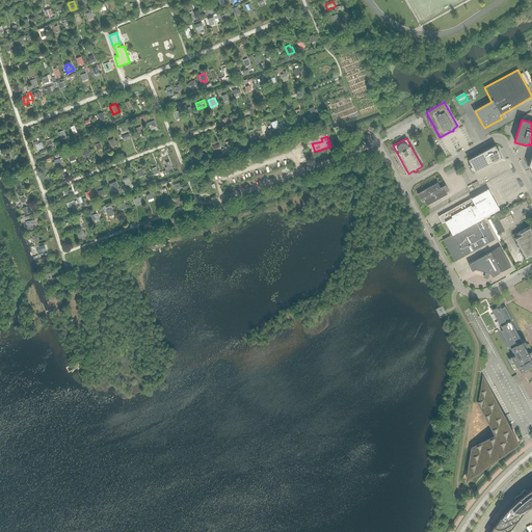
[(495,144),(468,160),(472,166),(470,167),(473,171),(502,157),(495,144)]
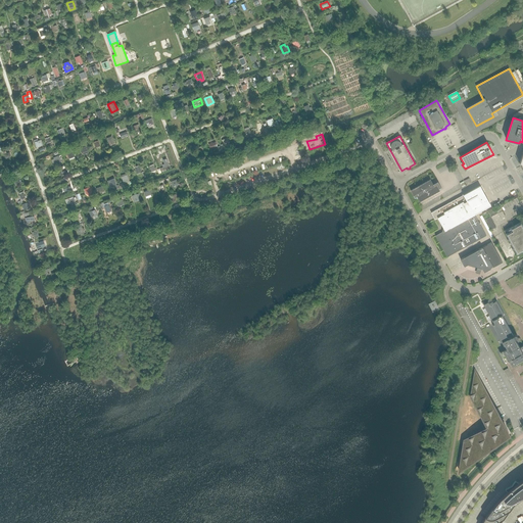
[(86,146),(81,148),(81,149),(82,153),(83,155),(89,153),(86,146)]
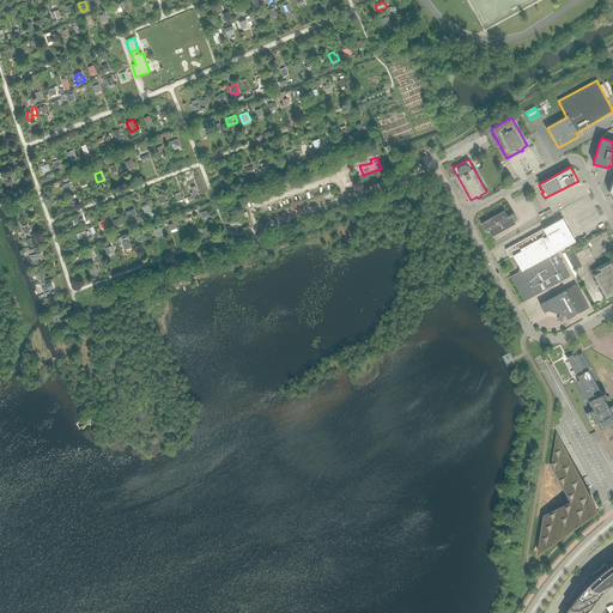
[(134,210),(126,212),(129,220),(137,218),(134,210)]
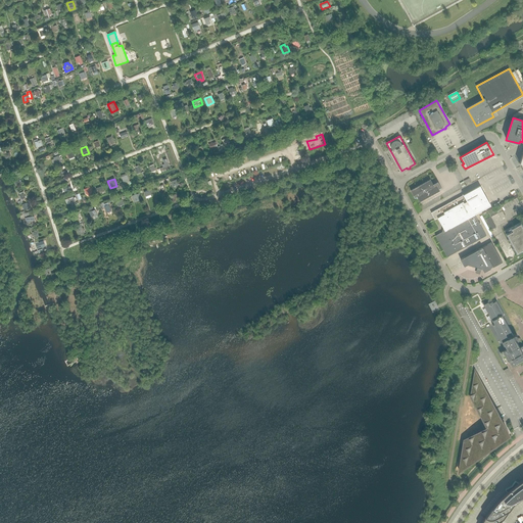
[(411,190),(415,198),(417,197),(420,201),(439,191),(439,189),(441,188),(438,182),(433,184),(430,180),(411,190)]
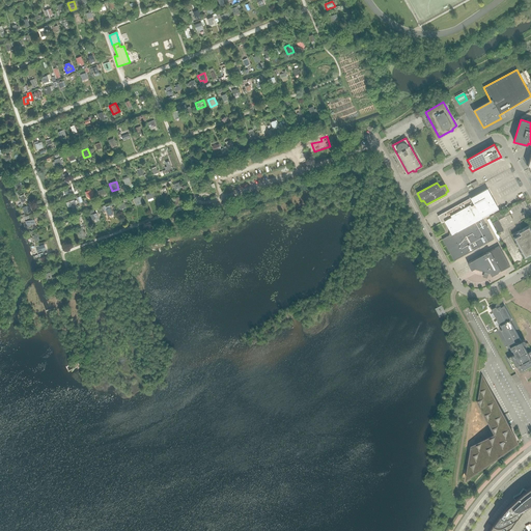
[(442,240),(454,261),(494,239),(481,218),(498,208),(486,189),(438,216),(442,223),(445,221),(450,231),(449,235),(442,240)]
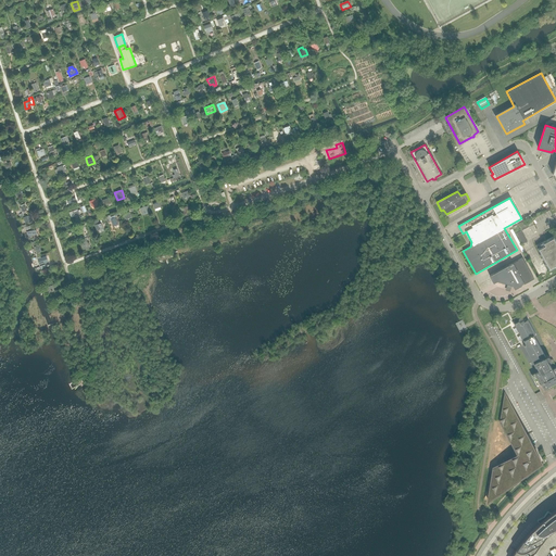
[(149,205),(140,209),(142,215),(151,212),(149,205)]
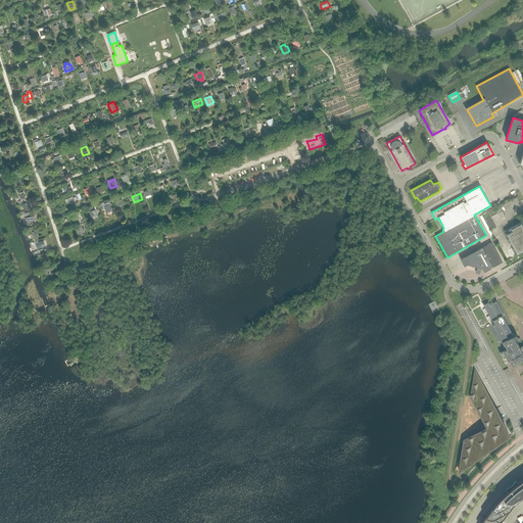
[(103,203),(101,203),(103,208),(105,207),(106,212),(110,211),(109,208),(110,208),(108,202),(104,204),(103,203)]
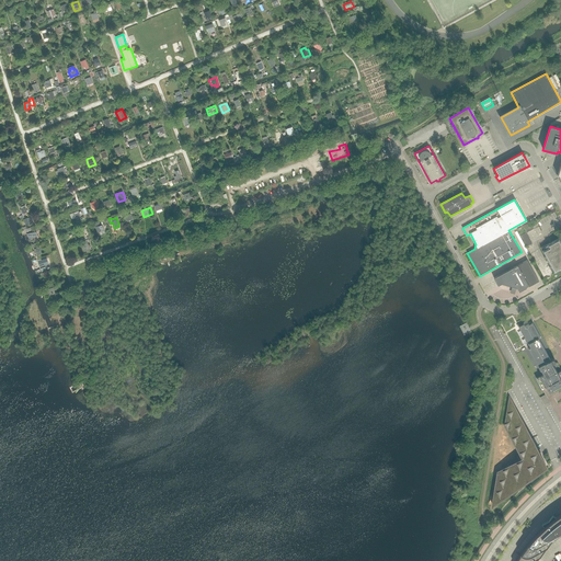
[(533,224),(524,228),(527,232),(535,228),(533,224)]
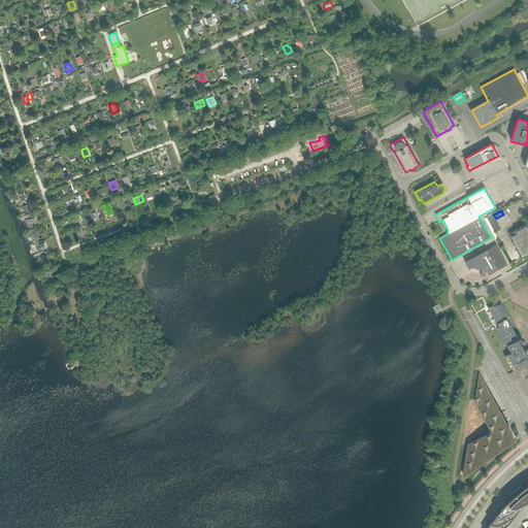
[(496,219),(489,223),(495,233),(501,229),(496,219)]
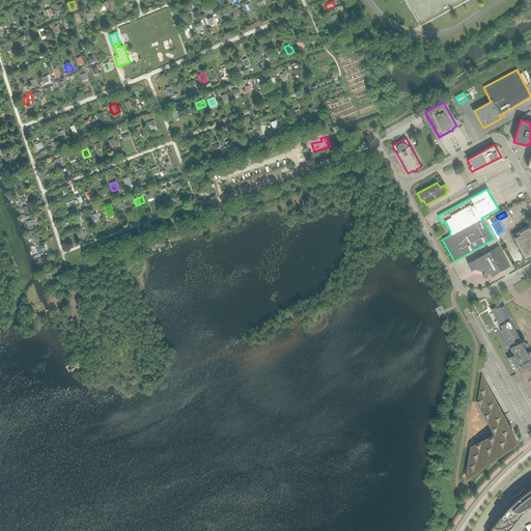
[(525,258),(530,254),(530,228),(529,225),(524,228),(521,230),(512,234),(525,258)]
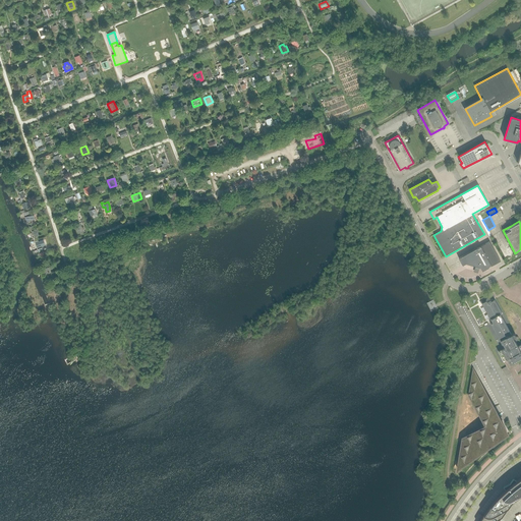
[(491,266),(501,261),(489,241),(459,258),(462,266),(466,264),(475,266),(475,268),(479,269),(479,268),(480,268),(482,271),(489,268),(488,267),(490,266),(491,266)]
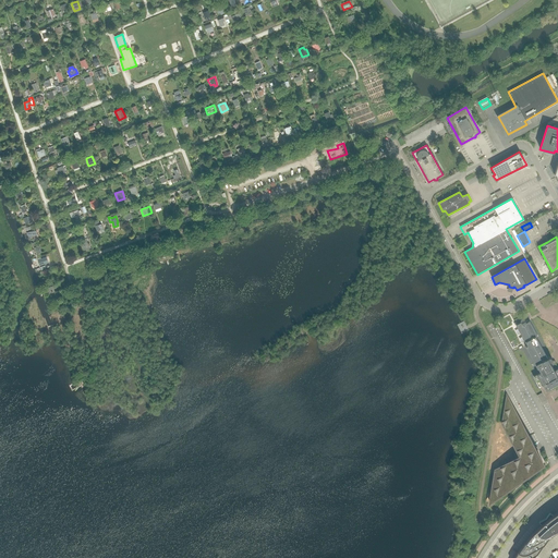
[(526,323),(524,319),(523,318),(522,318),(521,318),(521,319),(520,320),(520,322),(521,322),(521,323),(516,325),(525,343),(526,342),(528,346),(525,347),(537,370),(538,368),(541,373),(533,376),(538,387),(542,386),(542,387),(543,386),(546,391),(557,385),(557,368),(555,371),(549,362),(552,361),(552,360),(553,360),(553,359),(552,359),(552,358),(550,358),(550,356),(549,356),(549,358),(547,358),(536,337),(538,336),(530,320),(526,323)]
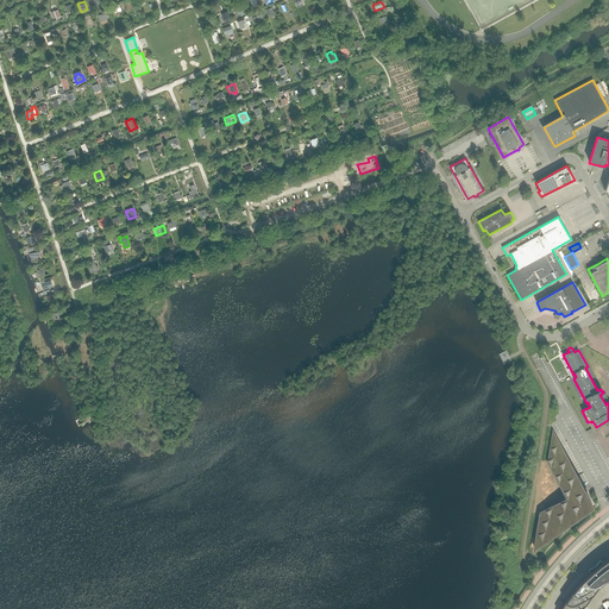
[(559,410),(552,408),(548,421),(556,422),(559,410)]
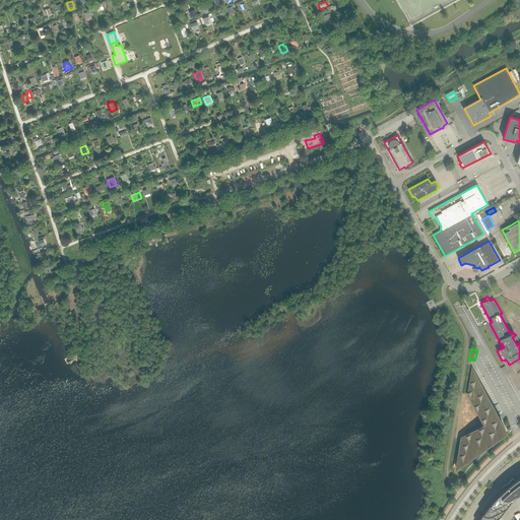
[(505,366),(501,369),(506,378),(510,375),(505,366)]
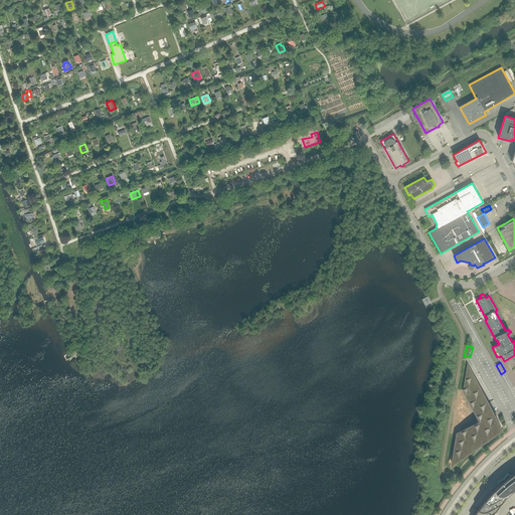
[(475,447),(473,443),(501,426),(468,366),(464,391),(481,420),(458,434),(457,434),(453,464),(475,447)]
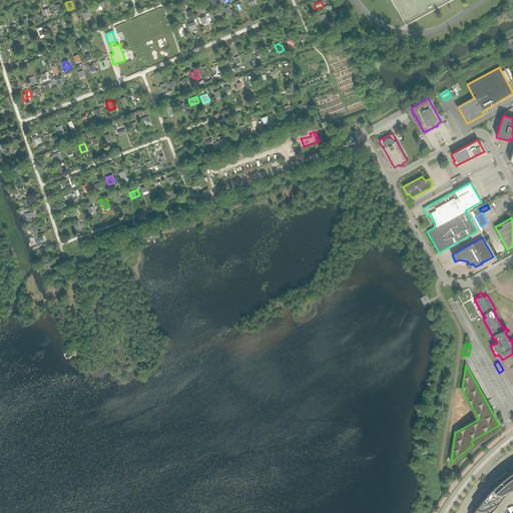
[(491,512),(506,491),(512,487),(512,470),(511,471),(508,474),(506,476),(503,478),(502,476),(495,480),(498,482),(495,485),(493,487),(491,489),(489,491),(487,494),(485,496),(483,498),(481,500),(476,507),(475,510),(473,512),(472,512),(491,512)]
